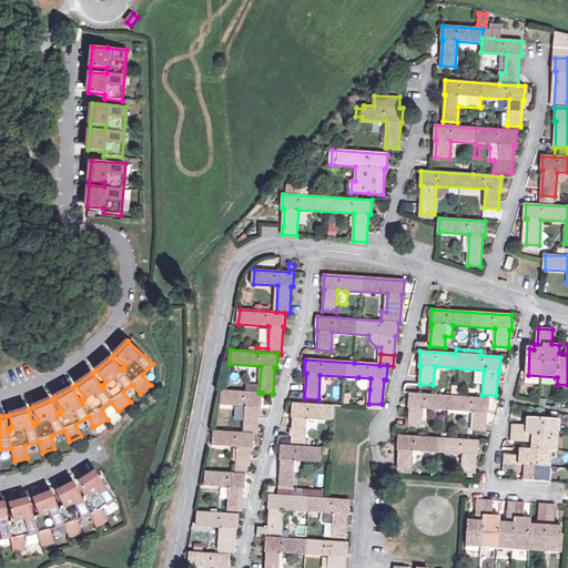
[(371,378),(358,377),(357,384),(363,388),(369,389),(371,378)]
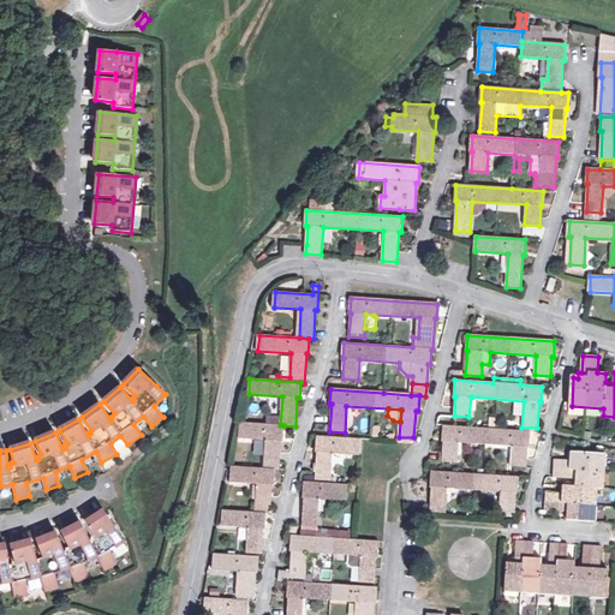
[(282,442),(284,425),(280,425),(240,423),(239,437),(266,440),(263,469),(274,470),(279,470),(281,441),(282,442)]
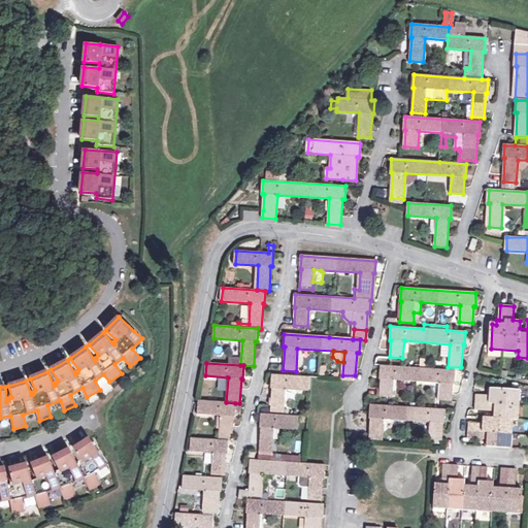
[(455,384),(456,371),(425,369),(380,365),(378,378),(381,378),(380,395),(393,397),(394,380),(440,383),(439,400),(452,400),(454,384),(455,384)]
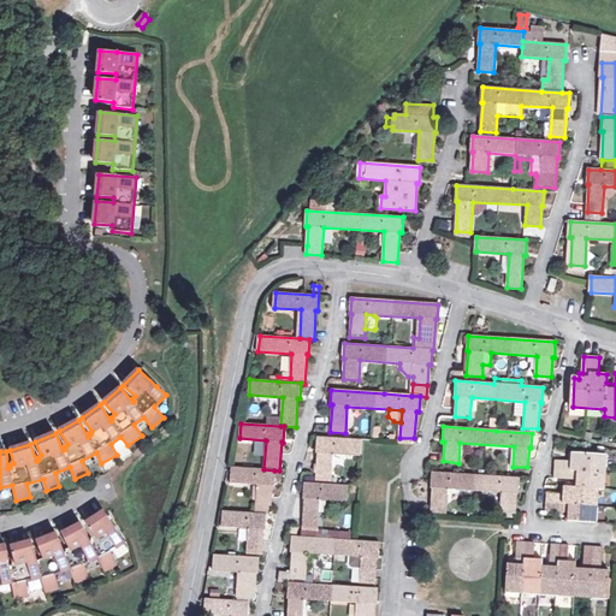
[(361,440),(317,437),(315,452),(318,454),(317,481),(331,483),(332,454),(360,456),(361,440)]
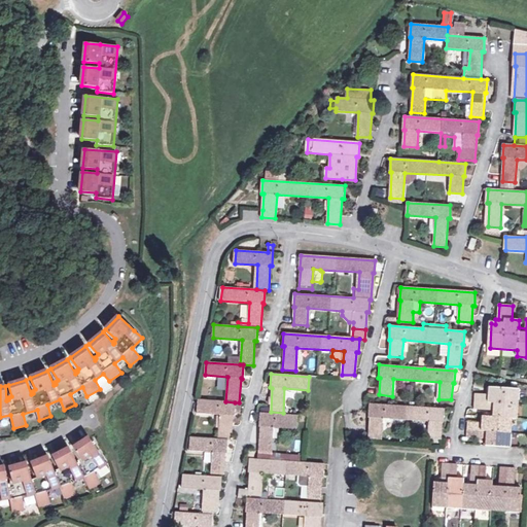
[(493,411),(493,417),(482,416),(482,423),(468,422),(467,437),(486,438),(486,445),(510,447),(512,418),(517,419),(519,390),(489,388),(489,395),(476,394),(475,409),(493,411)]
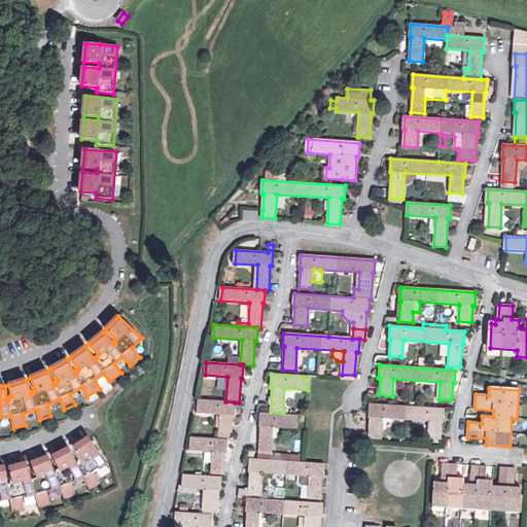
[(234,416),(235,402),(225,401),(199,399),(198,413),(219,415),(218,431),(232,432),(233,416),(234,416)]
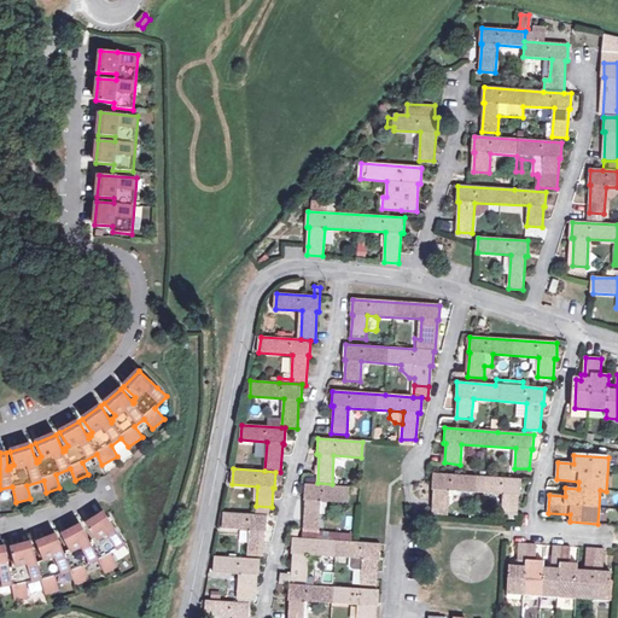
[(433,489),(433,501),(432,514),(448,516),(449,490),(502,494),(502,514),(517,516),(518,495),(520,496),(520,481),(485,477),(485,472),(481,472),(481,477),(432,473),(431,489),(433,489)]
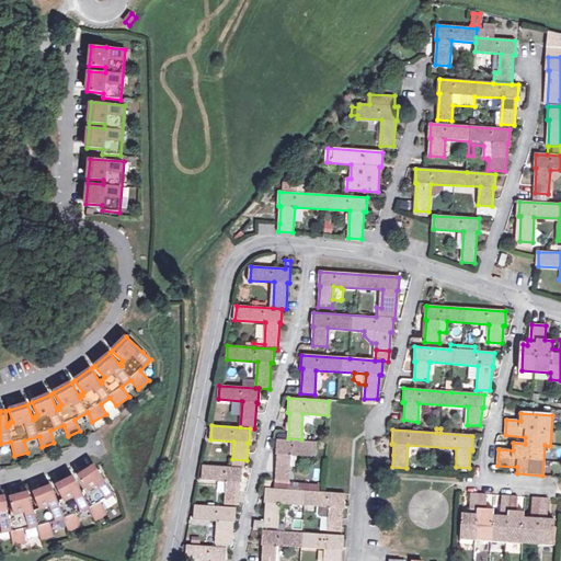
[(317,443),(277,441),(276,454),(278,454),(276,485),(289,487),(292,455),(316,456),(317,443)]
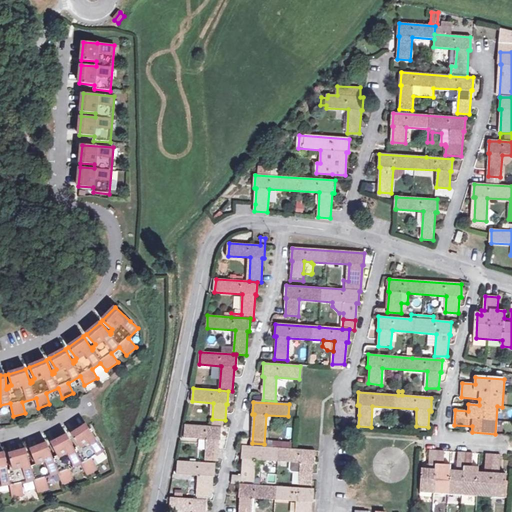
[(0,485),(11,484),(12,497),(24,495),(22,483),(35,480),(38,492),(49,489),(46,477),(59,472),(63,484),(74,480),(70,469),(82,463),(87,474),(98,469),(92,459),(104,450),(87,425),(72,435),(78,445),(76,447),(77,449),(75,450),(68,435),(52,444),(57,454),(54,456),(55,458),(53,459),(48,443),(31,450),(35,462),(32,463),(33,465),(31,466),(27,450),(9,454),(13,466),(9,467),(10,469),(8,470),(5,453),(0,454),(0,485)]
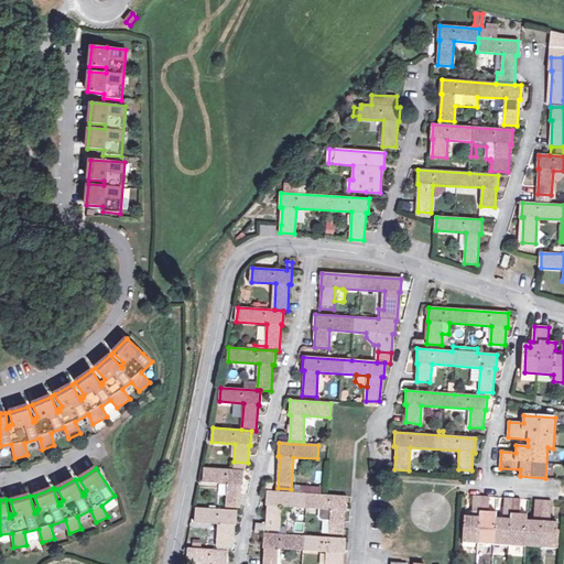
[(243,485),(243,470),(204,468),(204,481),(228,484),(226,506),(240,507),(241,485),(243,485)]
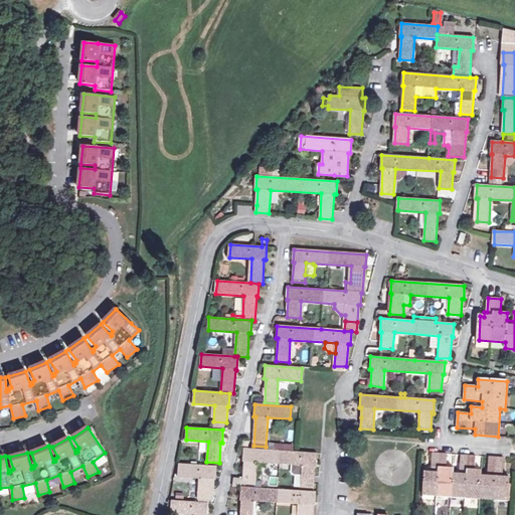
[(255,485),(256,479),(263,480),(264,466),(275,467),(274,470),(279,470),(280,464),(293,465),(292,474),(302,475),(302,488),(313,488),(315,466),(316,466),(317,454),(244,449),(243,461),(244,462),(243,484),(255,485)]
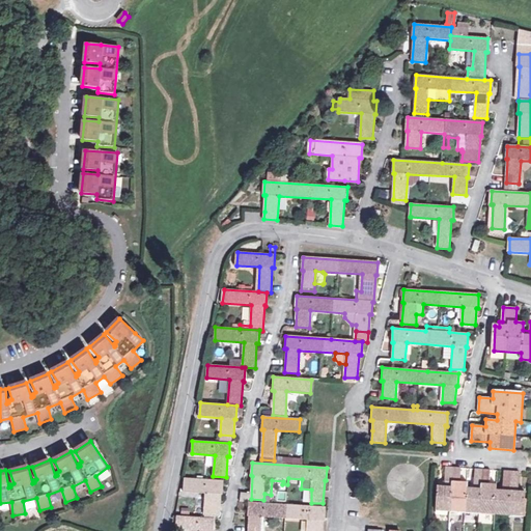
[(519,472),(504,471),(503,490),(496,490),(497,484),(490,483),(490,470),(475,470),(474,488),(466,487),(466,482),(459,482),(460,469),(446,468),(445,486),(438,486),(436,511),(523,516),(525,492),(518,491),(519,472)]
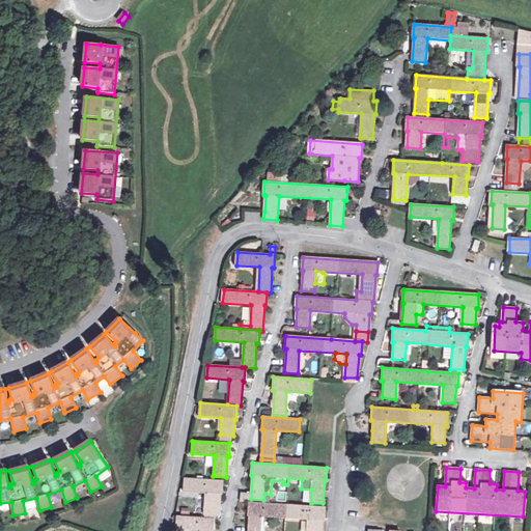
[(221,495),(222,481),(185,478),(184,492),(206,494),(205,514),(218,515),(220,495),(221,495)]
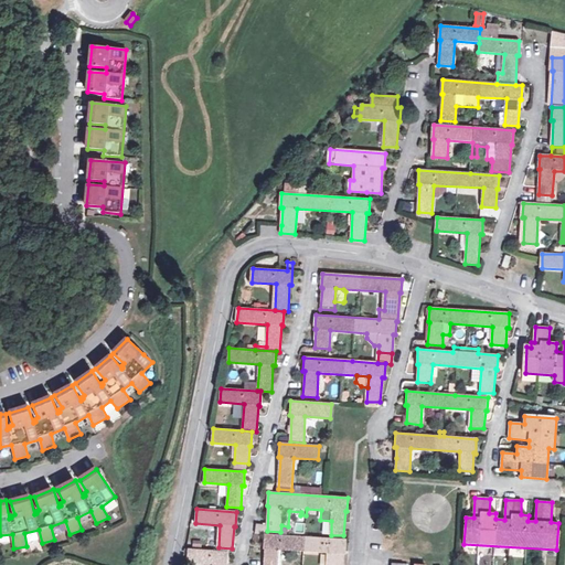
[(343,554),(345,540),(265,534),(264,548),(266,548),(264,564),(277,564),(279,550),(329,553),(328,564),(341,564),(342,554),(343,554)]
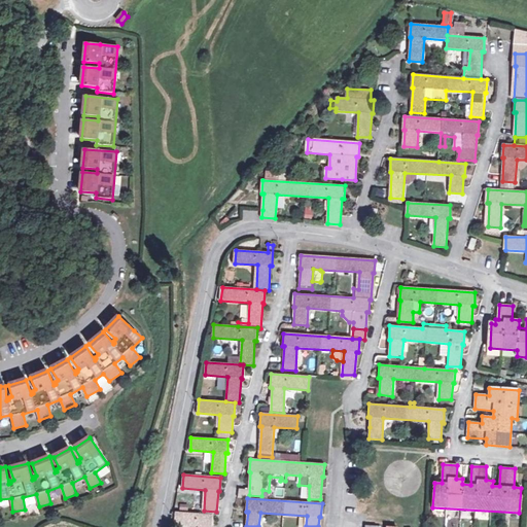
[(211,526),(213,515),(176,513),(175,525),(198,526),(197,526),(211,526)]
